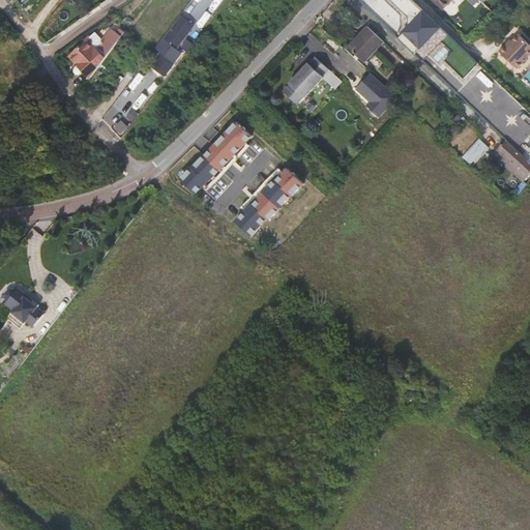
[(414,0),(385,0),(409,23),(398,35),(417,55),(443,28),(414,0)]
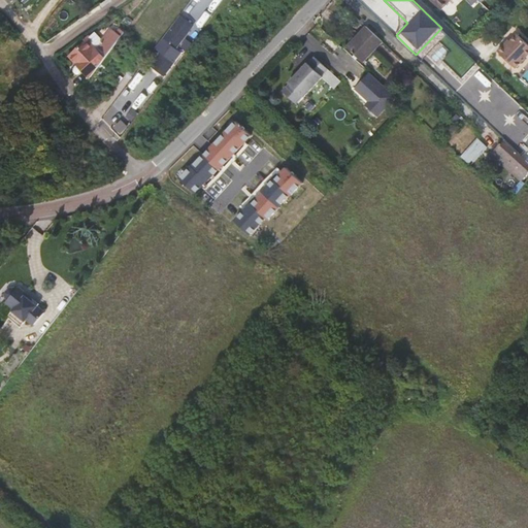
[(432,0),(441,8),(450,0),(432,0)]
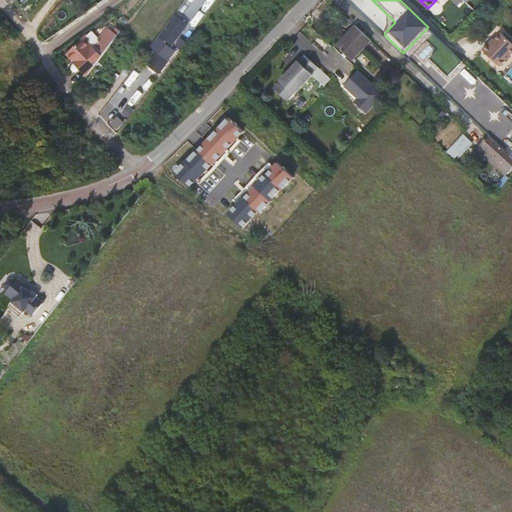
[(176,18),(161,38),(172,46),(187,26),(176,18)]
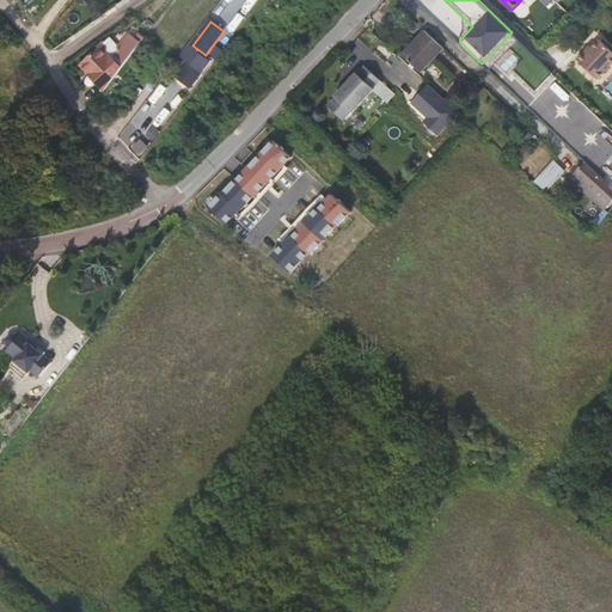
[(224,48),(234,35),(227,29),(216,42),(224,48)]
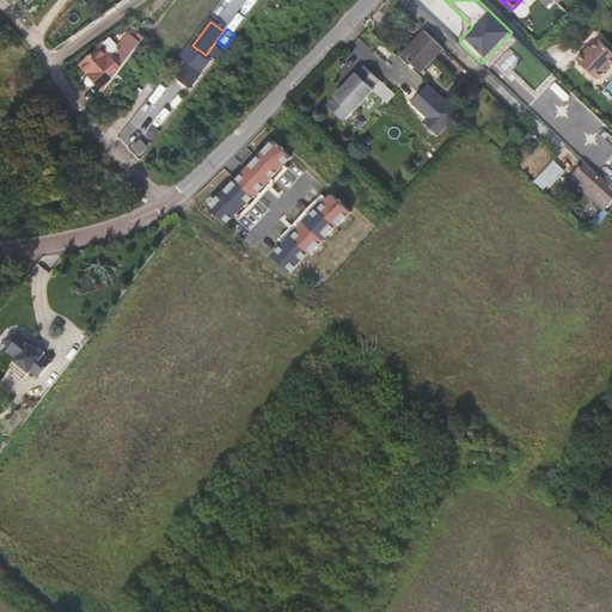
[(421,72),(444,49),(424,31),(402,55),(421,72)]
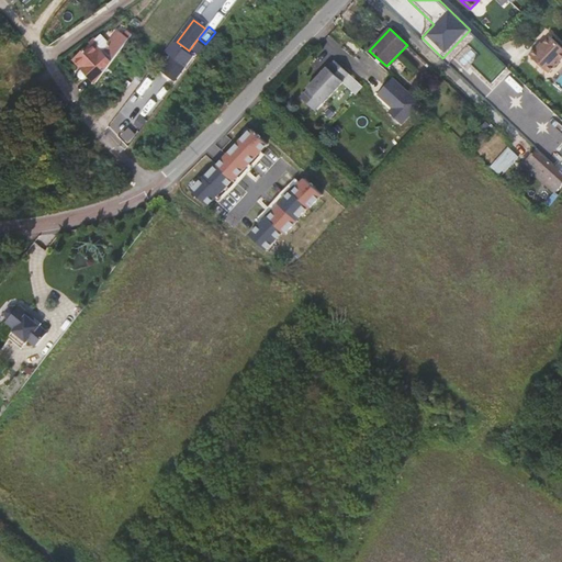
[(110,46),(107,51),(115,57),(128,40),(121,34),(110,46)]
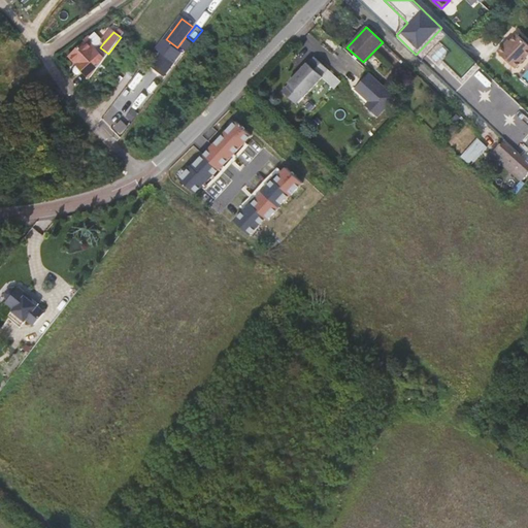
[(527,41),(519,33),(514,38),(527,52),(527,41)]
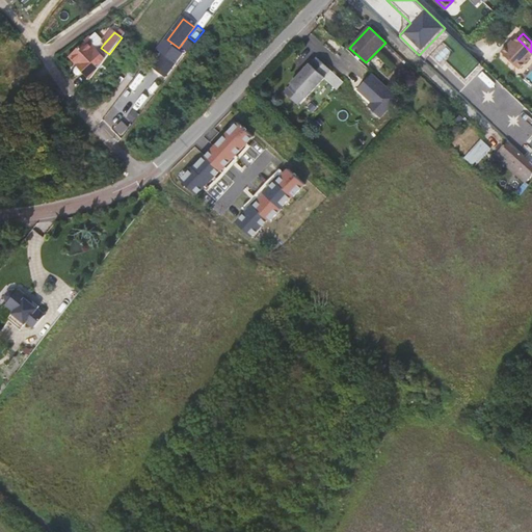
[(467,77),(480,62),(450,34),(445,41),(456,52),(449,59),(467,77)]
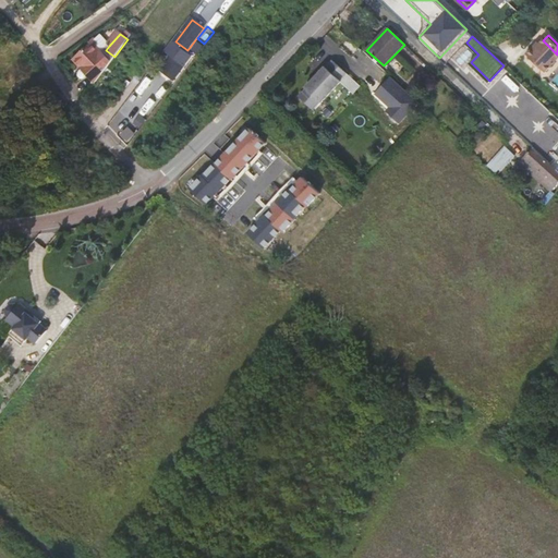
[(92,44),(77,58),(86,67),(83,70),(95,82),(110,62),(114,57),(106,50),(109,46),(101,38),(97,43),(95,40),(92,44)]
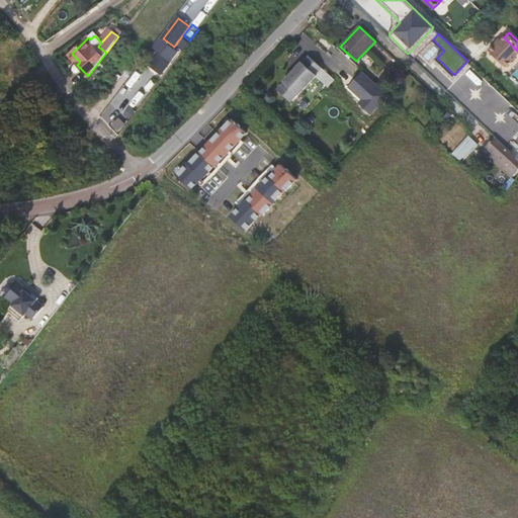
[(333,45),(323,35),(318,41),(328,51),(333,45)]
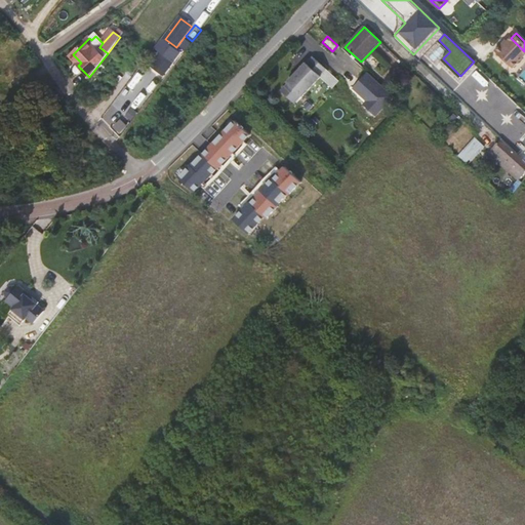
[(524,51),(511,38),(509,40),(505,44),(502,43),(496,49),(515,67),(524,55),(524,51)]
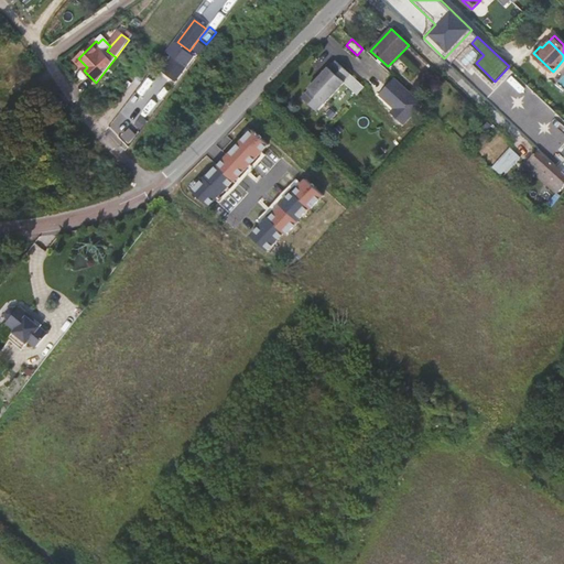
[(174,56),(165,68),(177,77),(186,65),(174,56)]
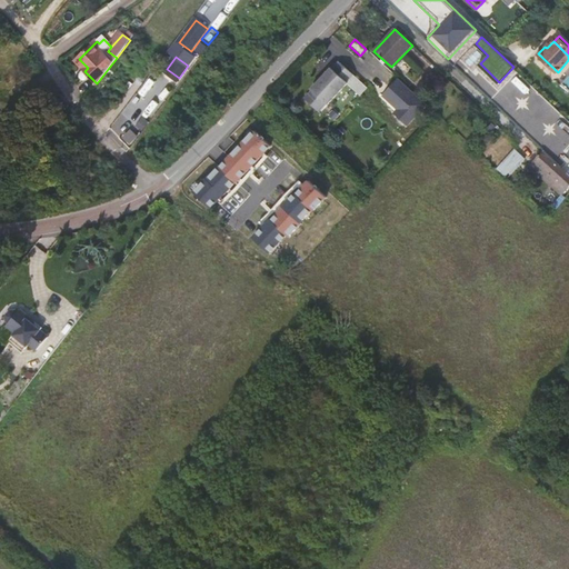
[(76,62),(85,71),(88,68),(79,59),(76,62)]
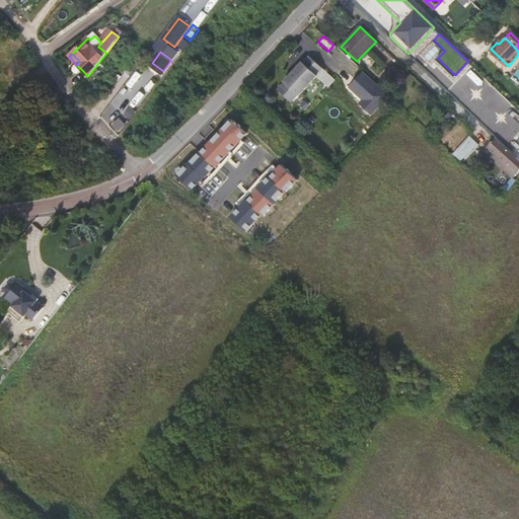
[(316,76),(322,69),(310,57),(304,64),(303,63),(284,82),(285,83),(298,95),(299,96),(317,77),(316,76)]
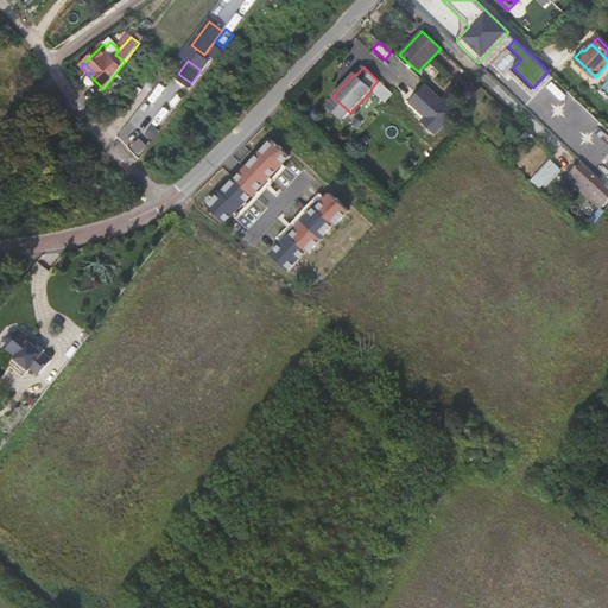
[(425,86),(419,81),(415,87),(419,93),(425,86)]
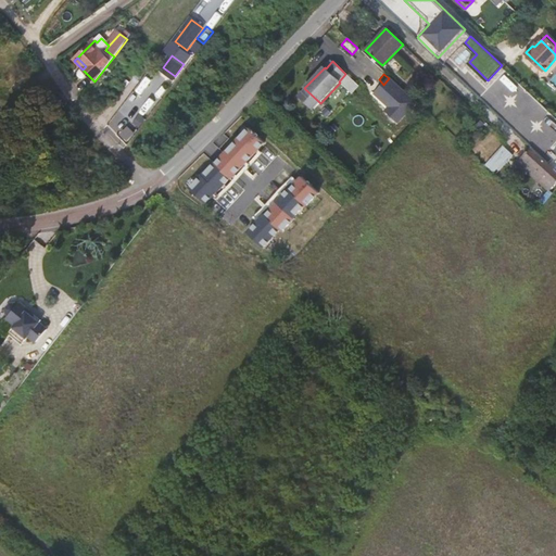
[(405,88),(406,103),(417,102),(416,88),(405,88)]
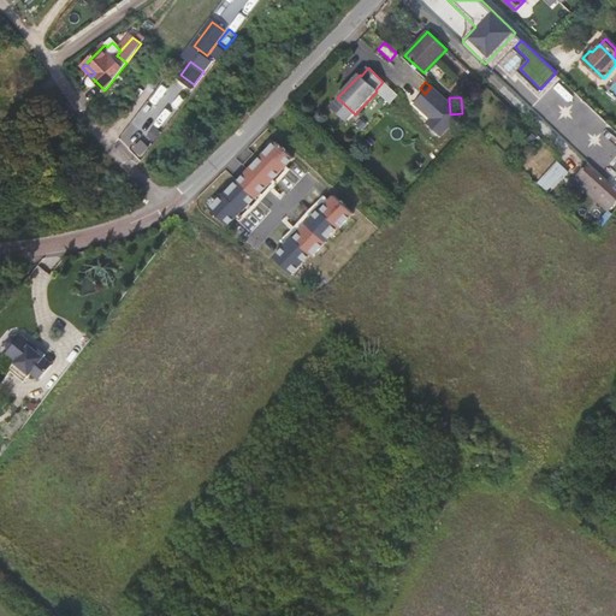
[(354,113),(338,99),(330,107),(345,122),(354,113)]
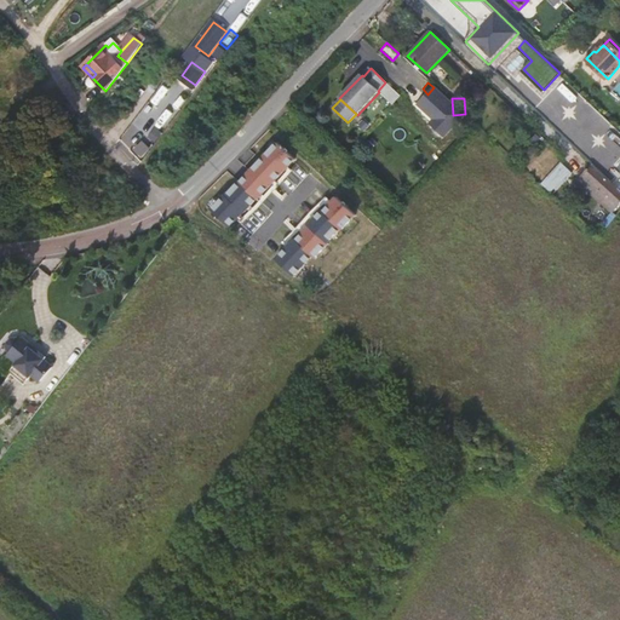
[(158,143),(164,132),(156,127),(149,138),(158,143)]
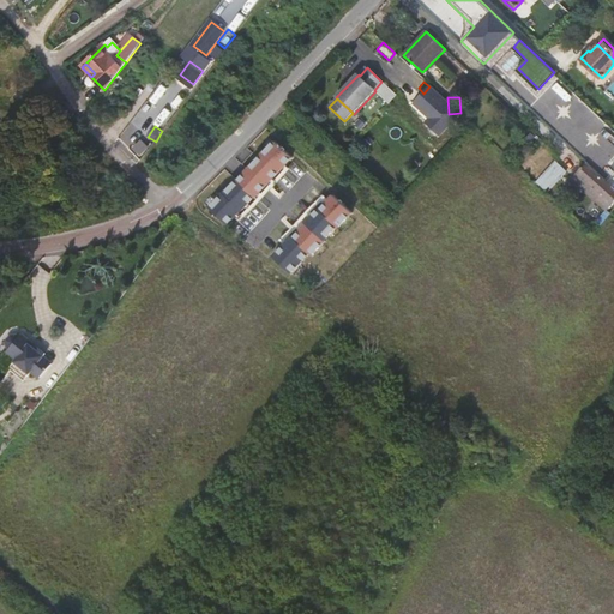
[(536,137),(531,132),(525,138),(530,142),(536,137)]
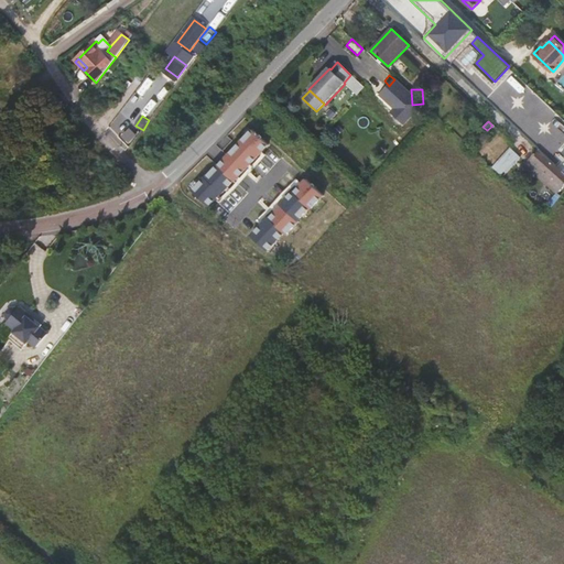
[(195,193),(216,208),(269,143),(249,127),(195,193)]
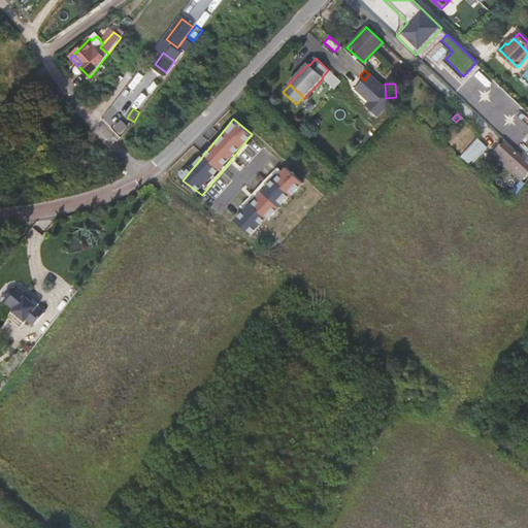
[(128,127),(121,121),(116,127),(123,134),(128,127)]
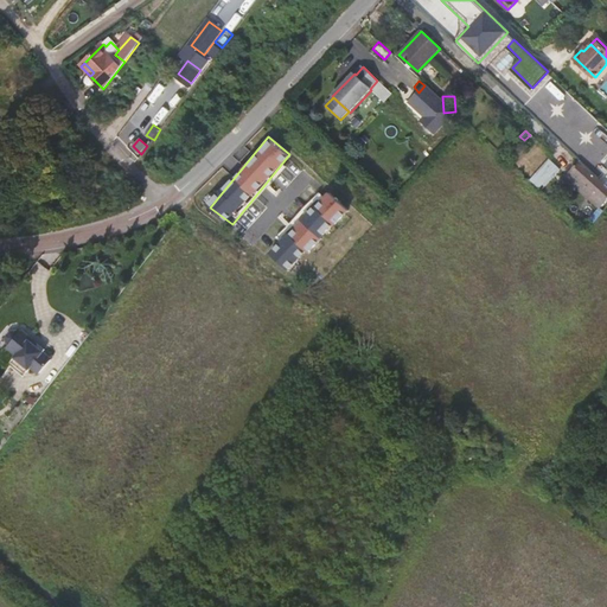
[(600,206),(606,198),(606,187),(577,160),(567,172),(575,179),(572,183),(599,208),(600,206)]
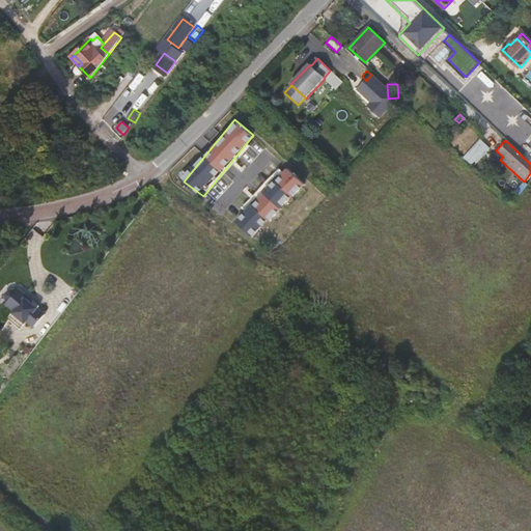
[(479,155),(472,147),(464,157),(471,164),(479,155)]
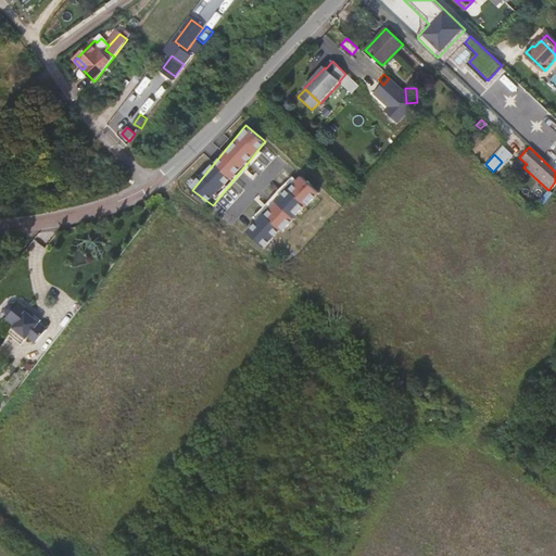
[(298,179),(293,176),(245,230),(268,250),(319,191),(302,175),(298,179)]
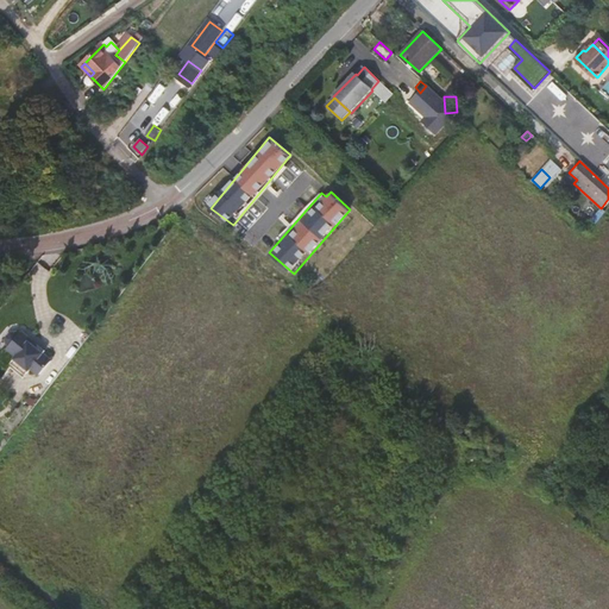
[(571,217),(576,220),(581,214),(577,211),(571,217)]
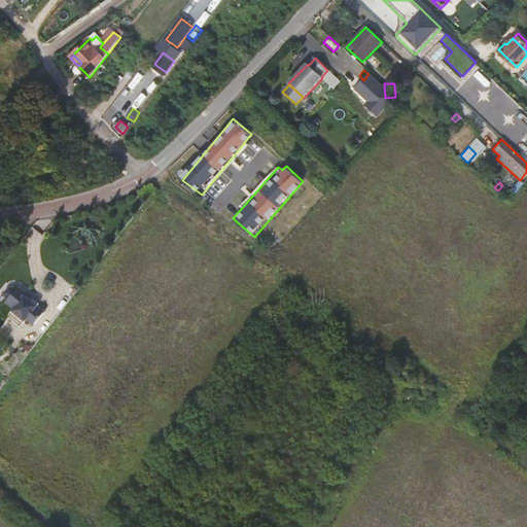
[(21,306),(19,308),(32,318),(33,316),(40,322),(51,308),(41,301),(39,303),(36,300),(39,295),(24,284),(23,286),(21,284),(14,285),(11,290),(11,295),(14,297),(12,300),(21,306)]
